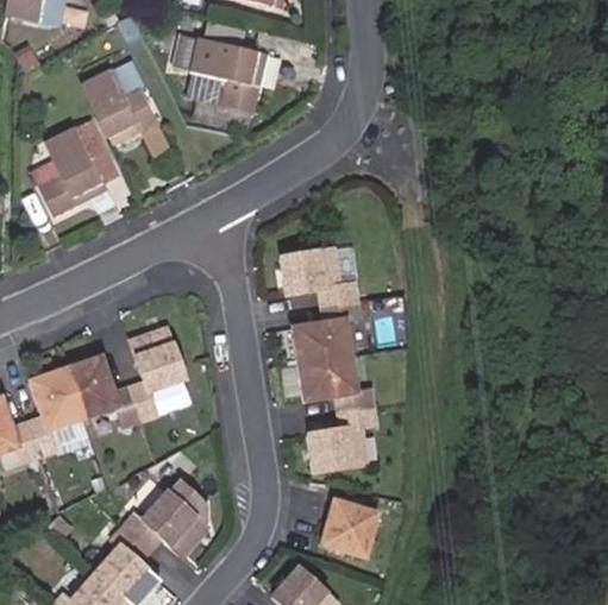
[(8,0),(5,14),(41,23),(44,0),(8,0)]
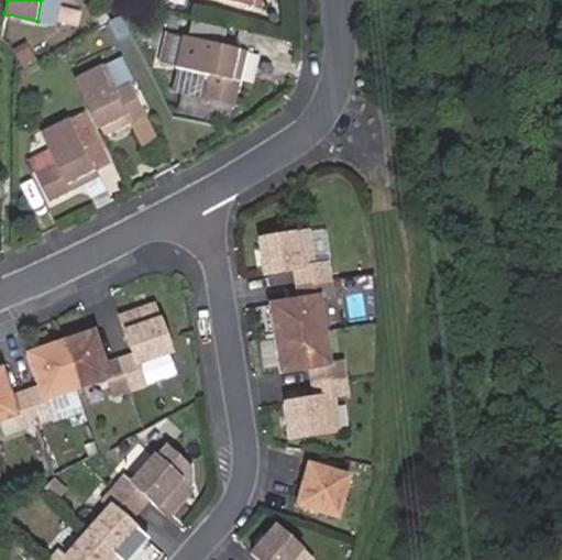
[(224,43),(228,26),(193,19),(189,34),(224,43)]
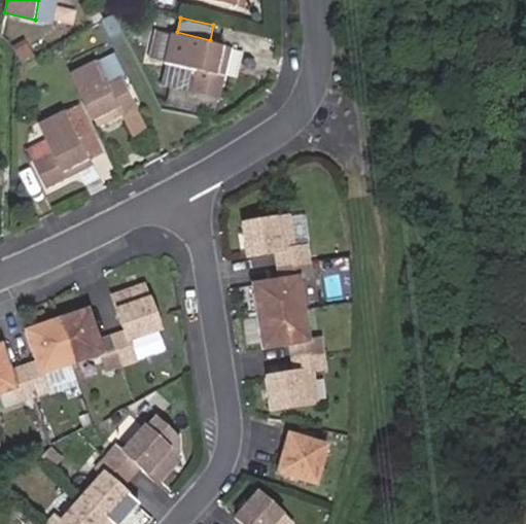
[(165,62),(173,31),(154,27),(147,57),(165,62)]
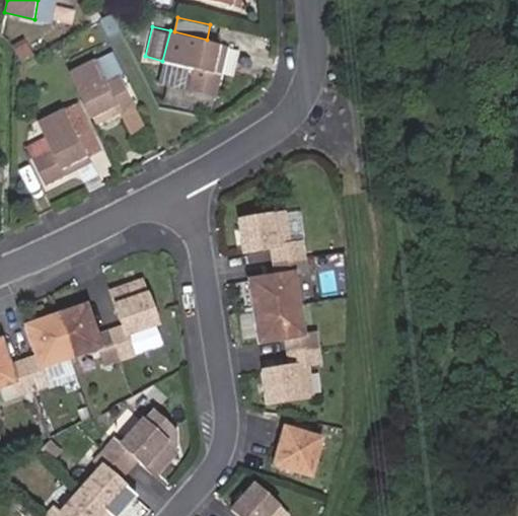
[(216,72),(223,44),(207,40),(174,31),(170,30),(162,61),(194,68),(188,90),(199,92),(217,97),(222,73),(216,72)]
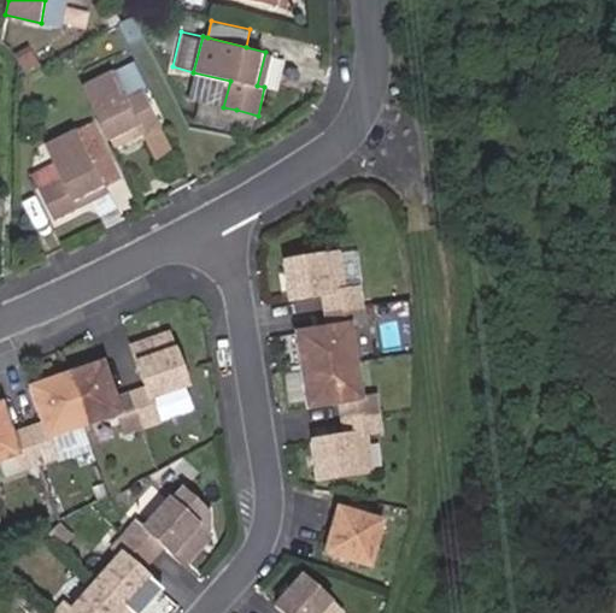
[(264,87),(274,53),(265,52),(257,86),(264,87)]
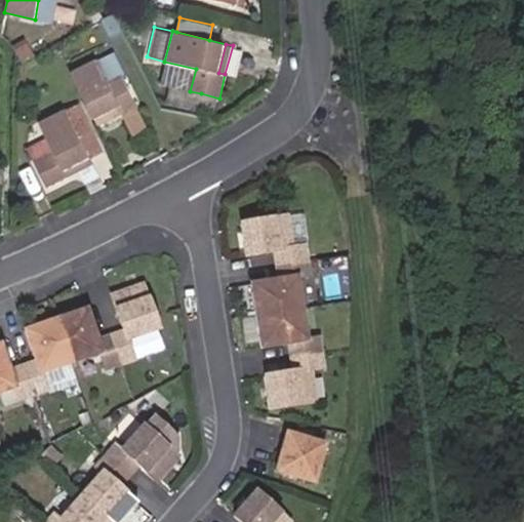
[(137,108),(121,75),(110,80),(98,57),(71,71),(94,119),(118,107),(122,115),(137,108)]
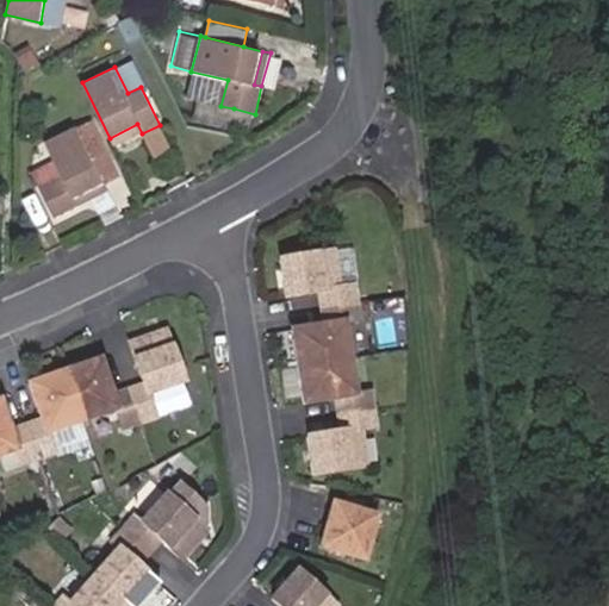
[(221,106),(228,80),(191,72),(185,97),(198,100),(221,106)]
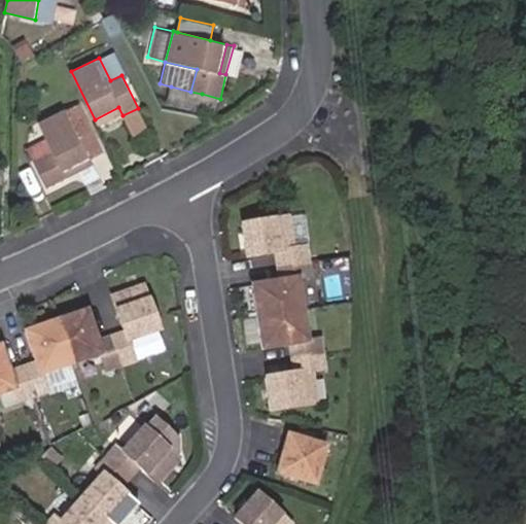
[(198,109),(202,94),(190,92),(171,86),(168,102),(198,109)]
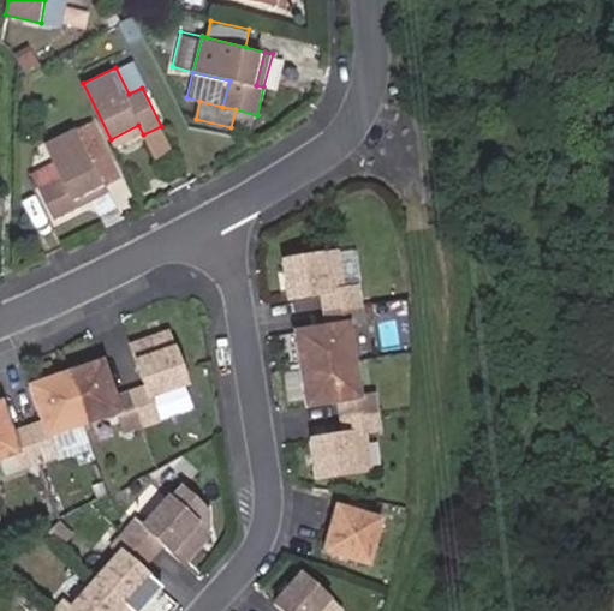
[(252,132),(257,115),(236,109),(231,127),(252,132)]
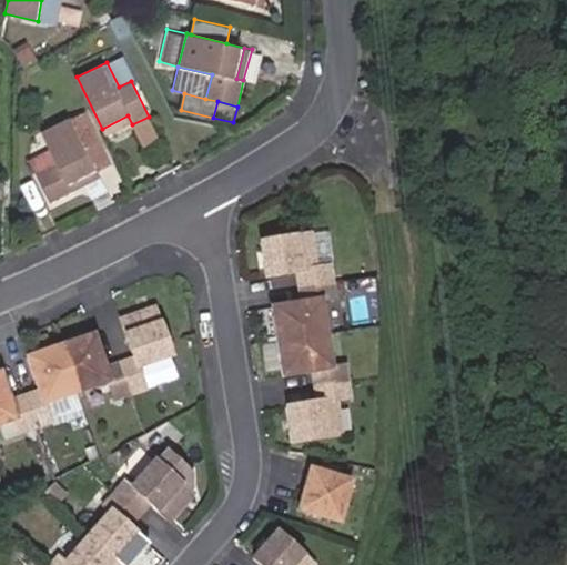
[(112,162),(85,109),(71,117),(41,131),(49,147),(57,162),(36,172),(34,172),(49,201),(71,190),(68,184),(98,170),(112,162)]
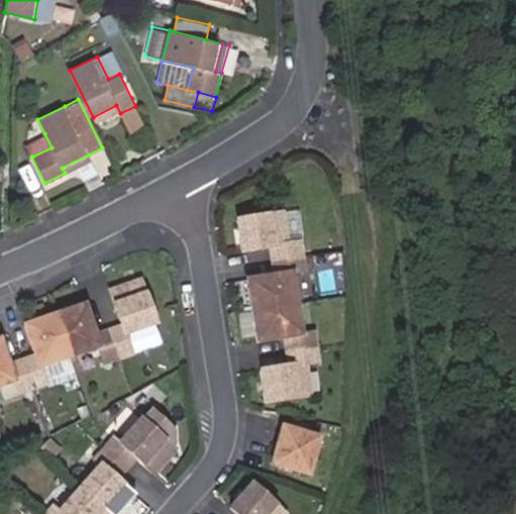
[(97,124),(120,113),(116,105),(93,117),(97,124)]
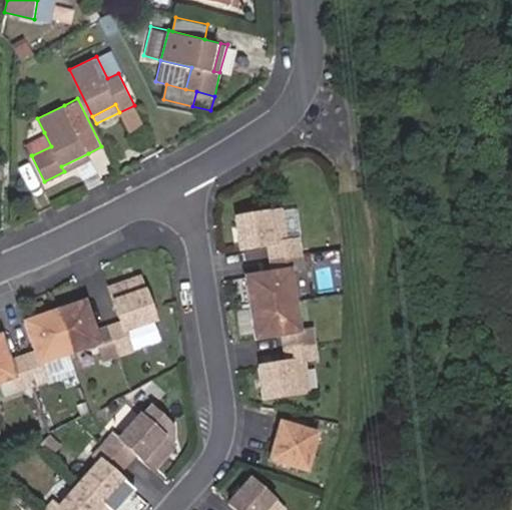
[(144,124),(134,105),(119,112),(128,132),(144,124)]
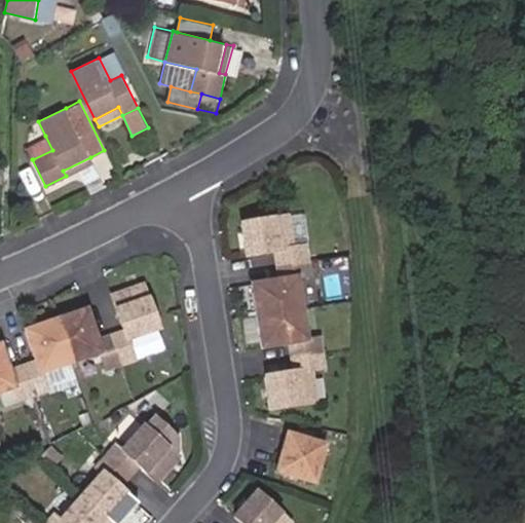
[(52,150),(45,136),(27,146),(33,159),(52,150)]
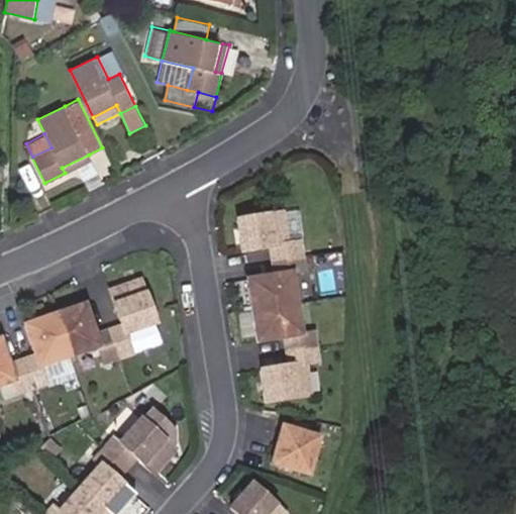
[(91,160),(89,155),(62,168),(65,173),(77,167),(91,160)]
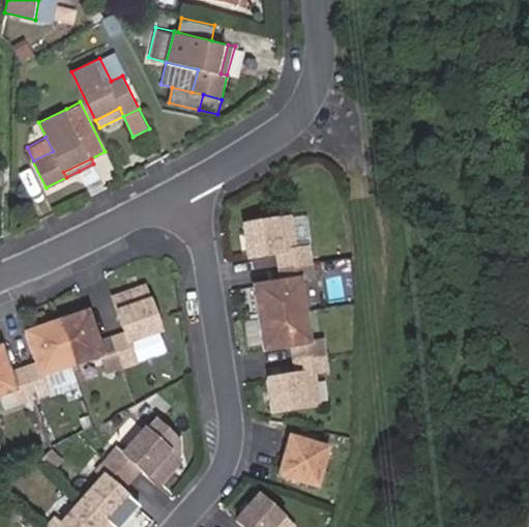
[(104,185),(93,164),(79,171),(90,193),(100,187),(104,185)]
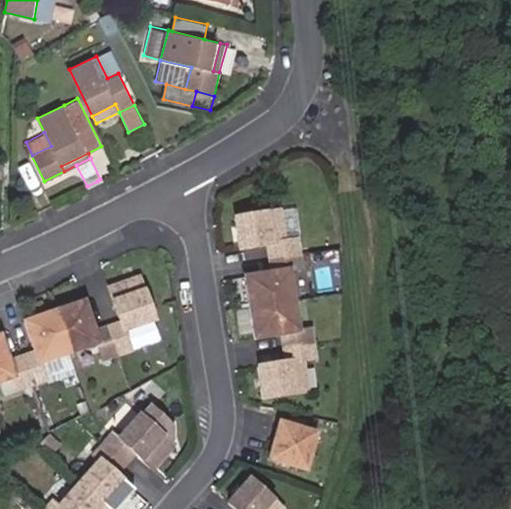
[(283,241),(277,208),(233,215),(238,248),(266,243),(268,257),(297,252),(295,239),(283,241)]
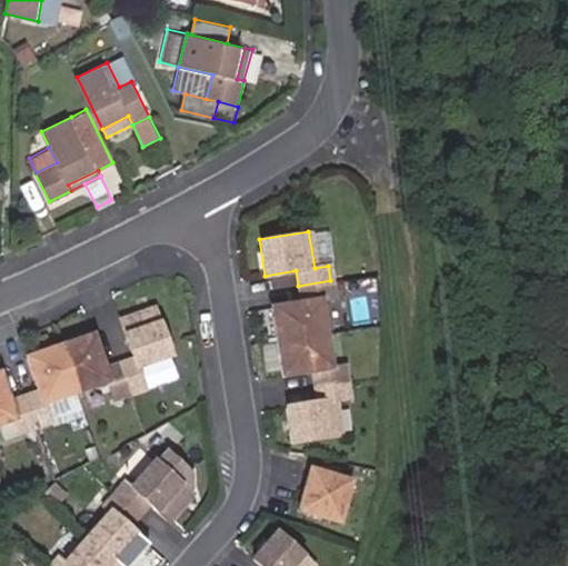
[(325,333),(319,298),(332,296),(330,280),(298,286),(300,301),(270,306),(276,340),(325,333)]
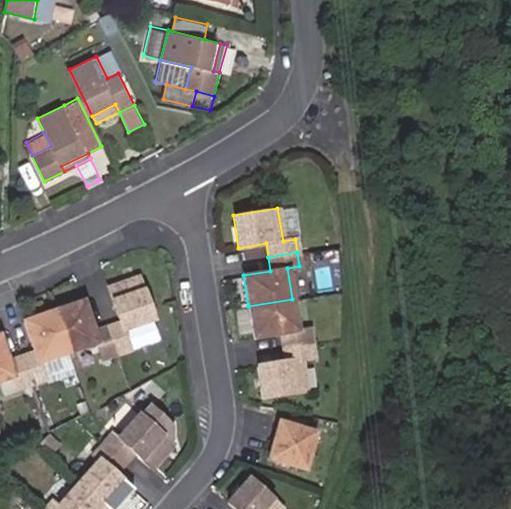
[(153,318),(138,275),(107,285),(119,321),(106,325),(116,353),(128,348),(122,329),(153,318)]
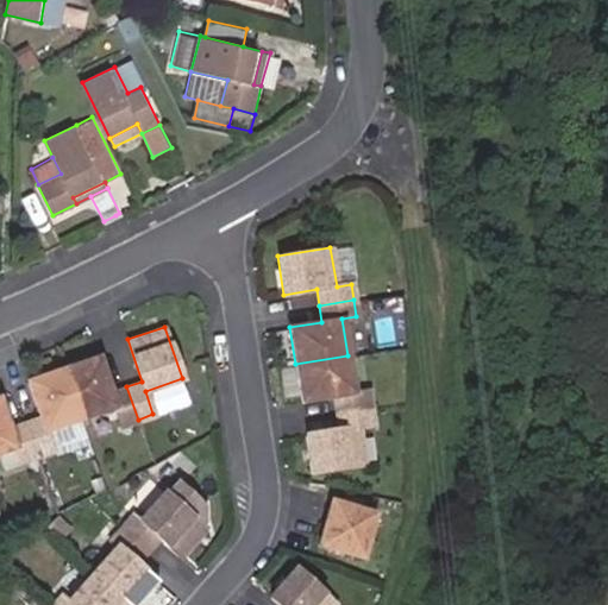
[(138,420),(126,386),(111,391),(98,355),(63,367),(79,414),(114,402),(121,424),(138,420)]
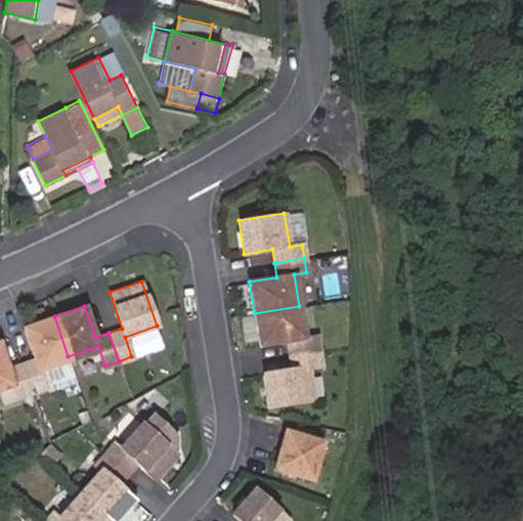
[(304,338),(299,306),(254,313),(258,345),(287,341),(289,354),(318,350),(316,336),(304,338)]
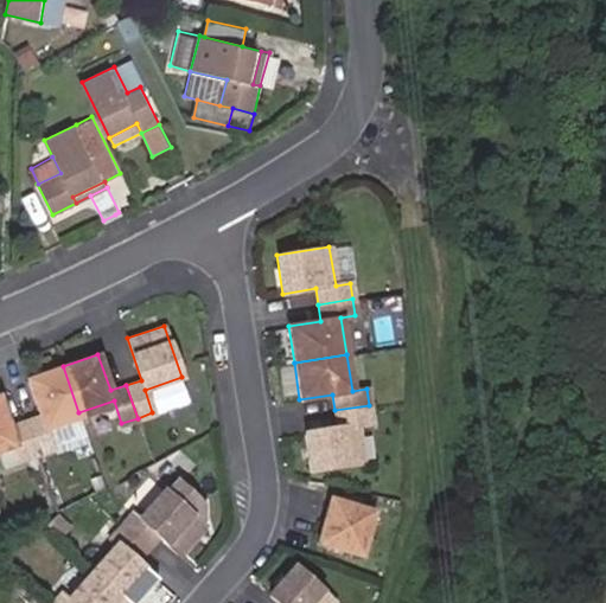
[(78,412),(63,366),(27,378),(40,415),(24,419),(36,453),(51,448),(43,424),(78,412)]
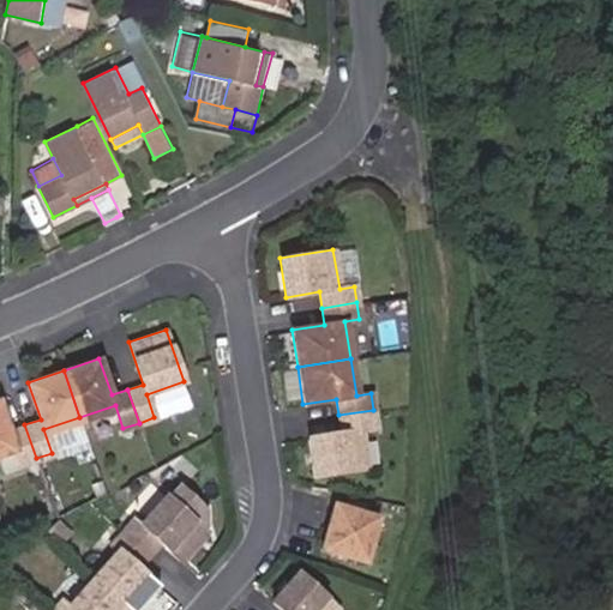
[(36,458),(24,424),(8,430),(0,404),(0,456),(16,451),(20,464),(36,458)]
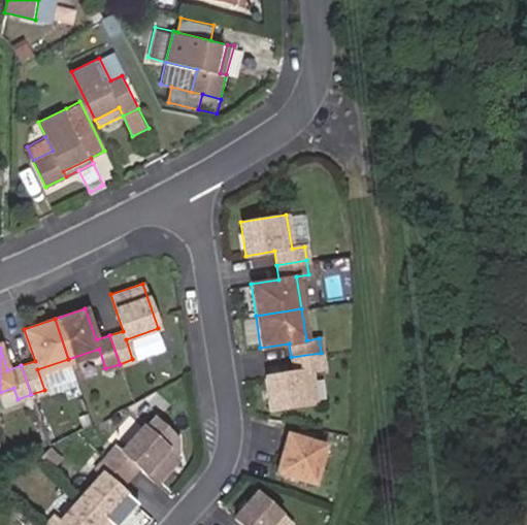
[(317,402),(311,368),(323,367),(321,353),(291,357),(293,371),(264,376),(269,409),(317,402)]
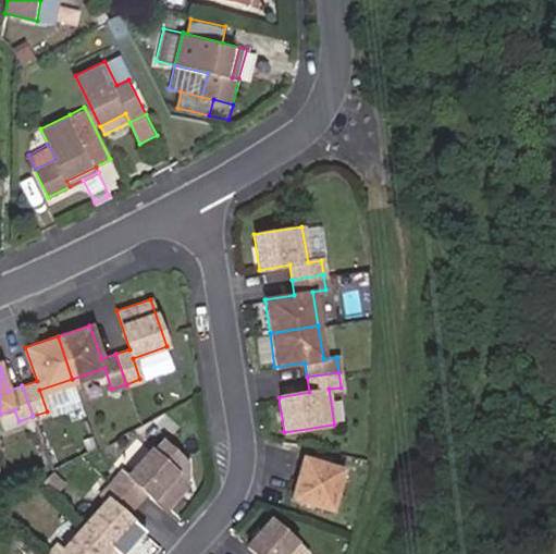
[(187,482),(149,450),(126,476),(120,470),(110,481),(135,503),(145,493),(163,508),(187,482)]
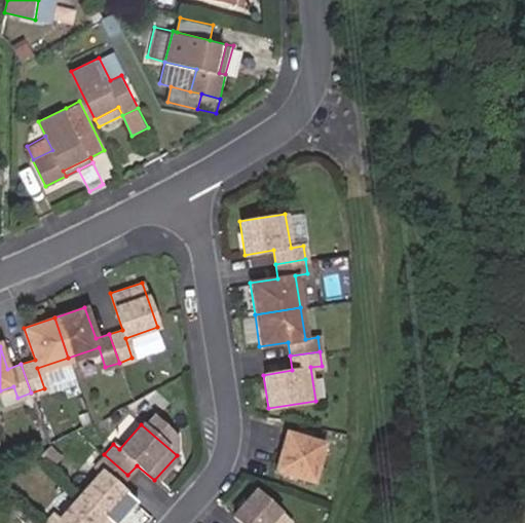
[(312,481),(324,443),(285,432),(274,470),(312,481)]
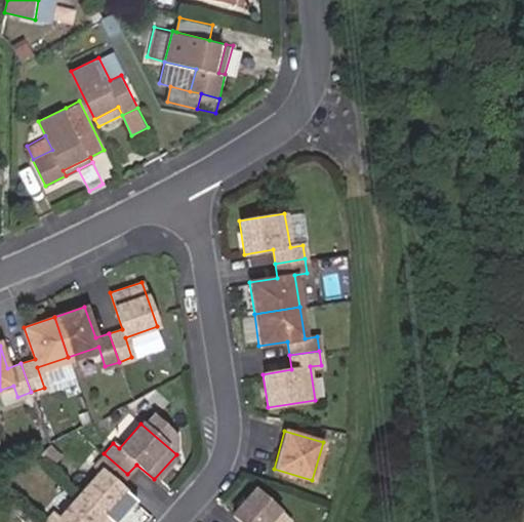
[(116,521),(135,500),(117,484),(127,474),(104,453),(94,464),(101,470),(79,493),(111,521),(116,521)]
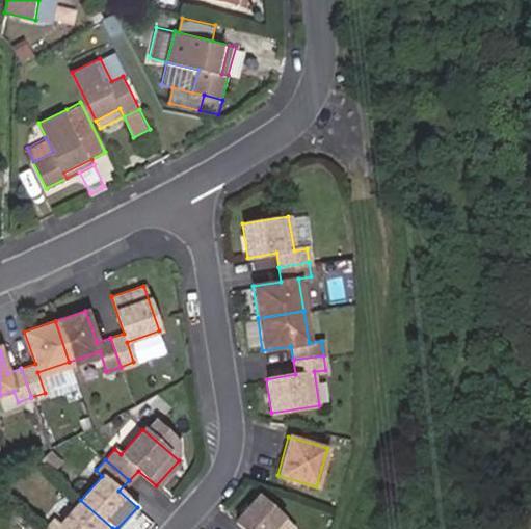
[(290,528),(292,527),(257,496),(235,521),(244,528),(290,528)]
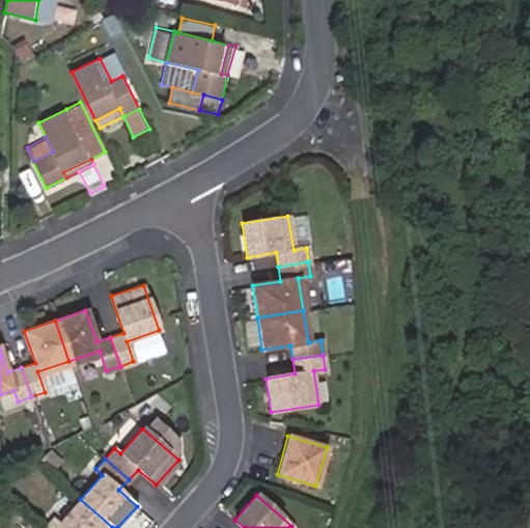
[(112,527),(80,499),(58,524),(51,518),(43,527),(112,527)]
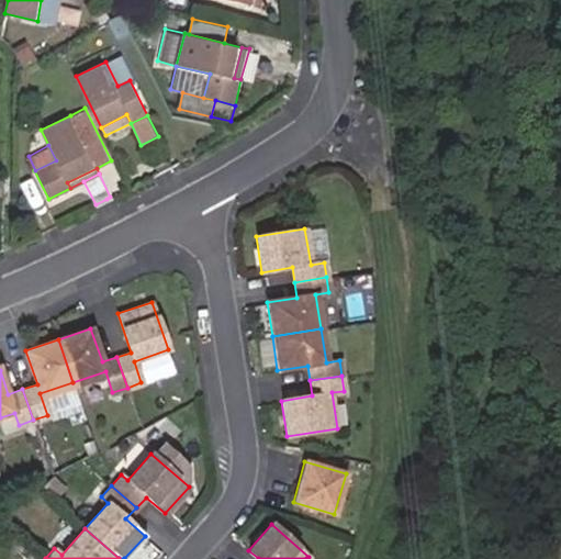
All buildings are outlined.
